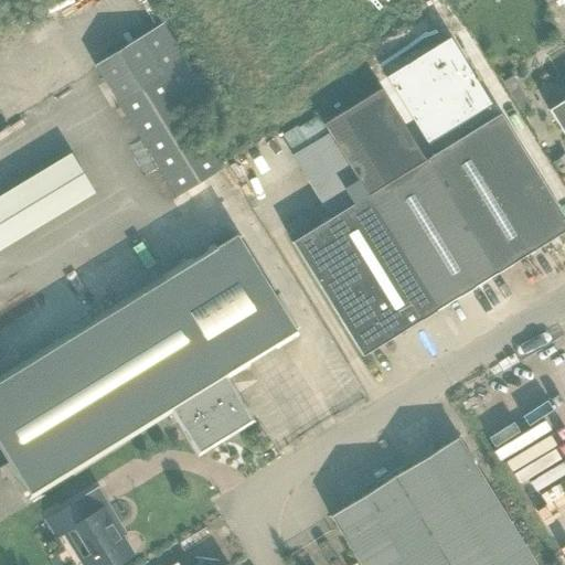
[(95,65),(176,198),(221,170),(187,113),(209,99),(163,23),(95,65)]
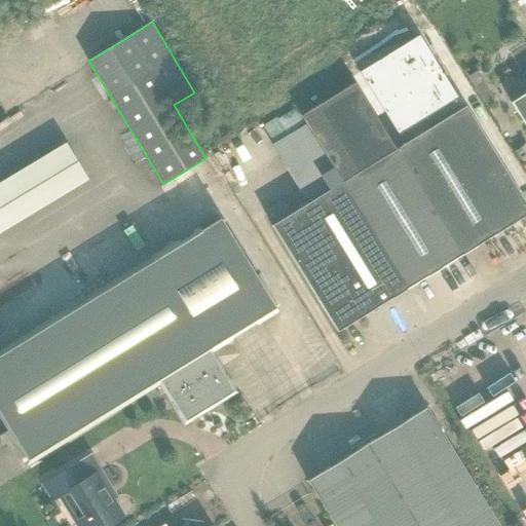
[(464,102),(425,38),(362,77),(401,141),(464,102)]
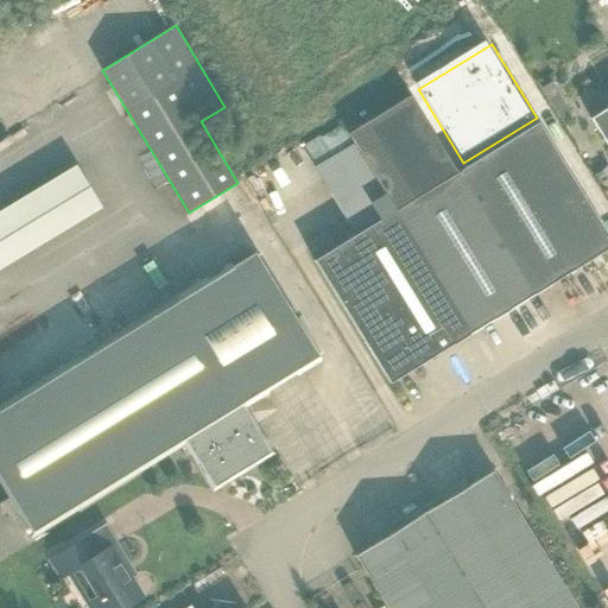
[(394,211),(470,334),(532,296),(456,172),(409,96),(347,134),(353,144),(394,211)]
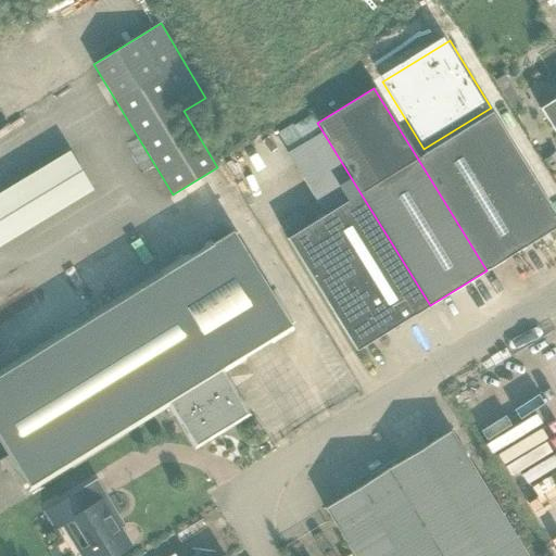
[(555,97),(539,109),(555,136),(555,97)]
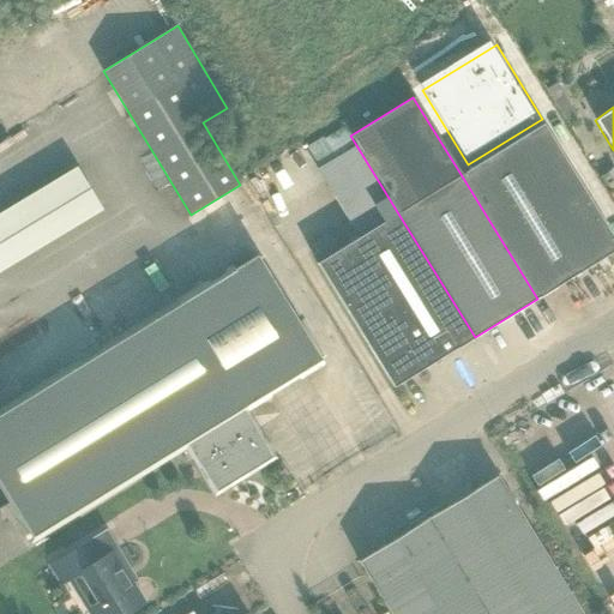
[(461,174),(537,299),(613,251),(613,240),(542,124),(461,174)]
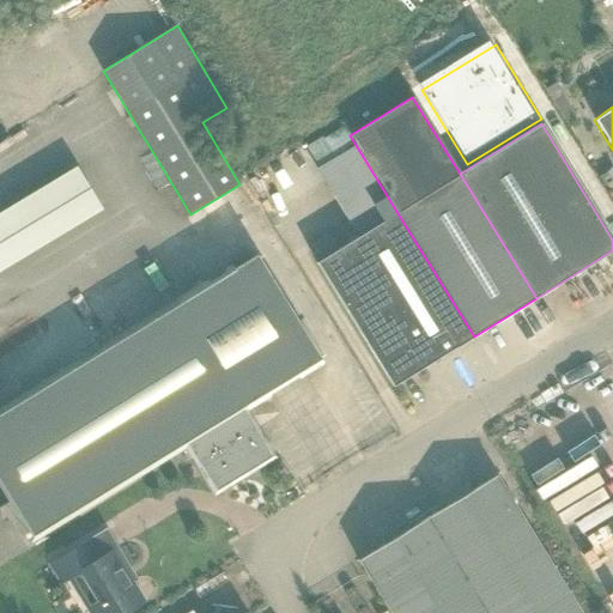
[(356,145),(316,168),(358,237),(398,213),(356,145)]
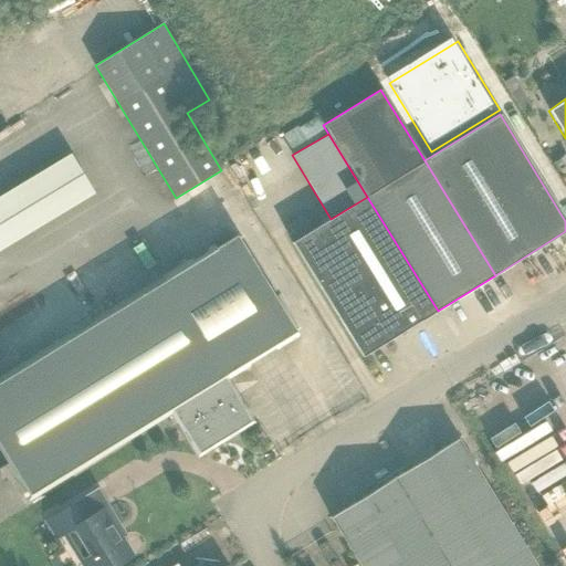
[(0,253),(97,202),(74,160),(0,200),(0,253)]
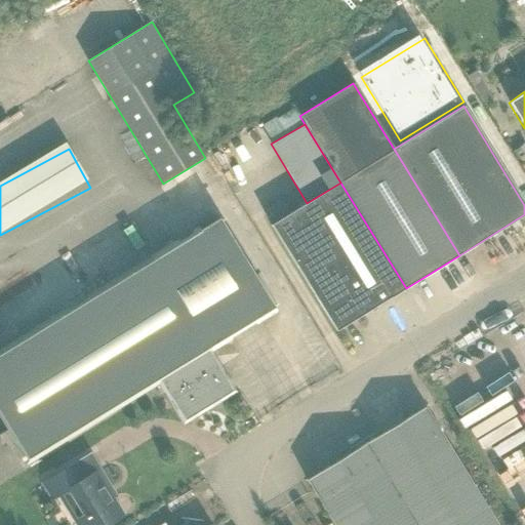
[(340,183),(307,203),(290,213),(273,224),(271,226),(335,331),(406,288),(340,183)]
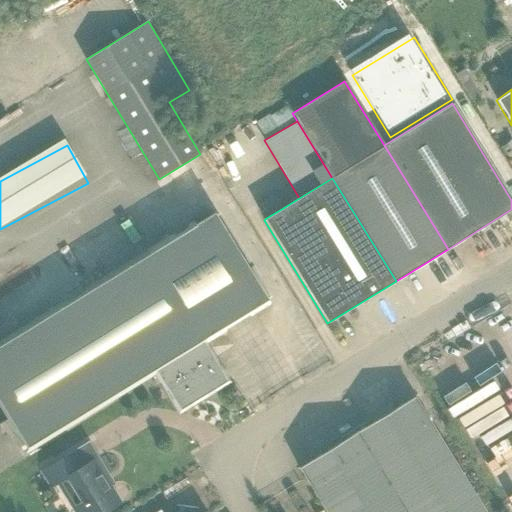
[(275,195),(258,206),(266,218),(283,208),(275,195)]
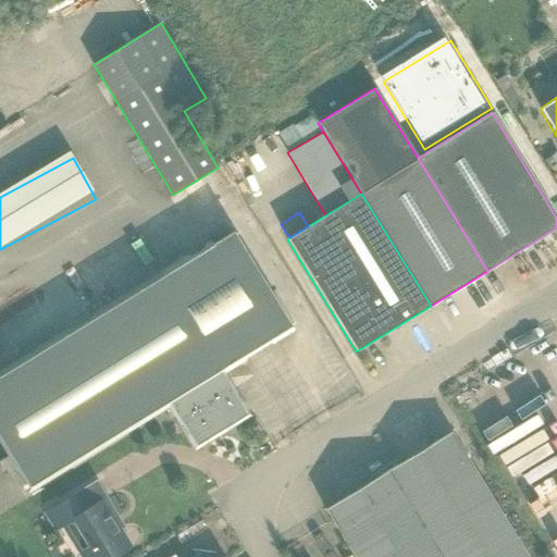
[(289,327),(232,233),(0,373),(0,442),(27,487),(168,403),(195,447),(247,416),(220,370),(289,327)]
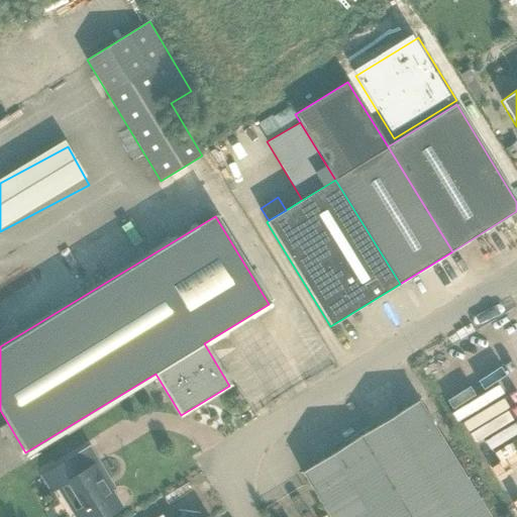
[(329,516),(490,516),(419,401),(302,473),(329,516)]
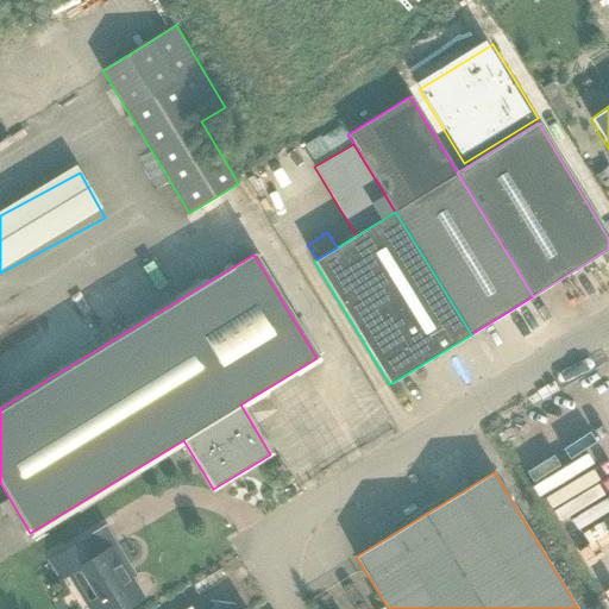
[(88,608),(124,608),(143,598),(112,547),(102,552),(92,535),(48,562),(60,581),(69,575),(88,608)]
